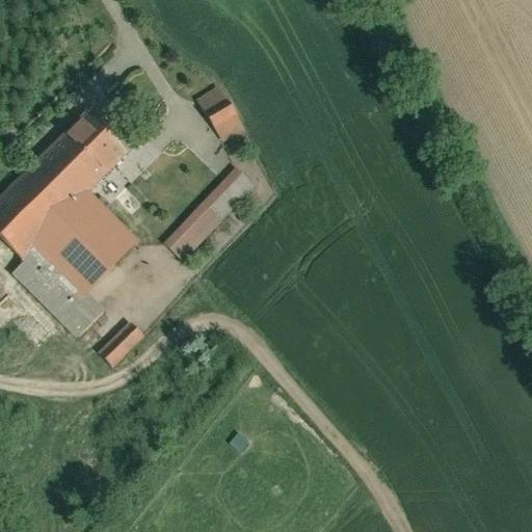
[(219,87),(201,98),(224,138),(243,127),(219,87)]
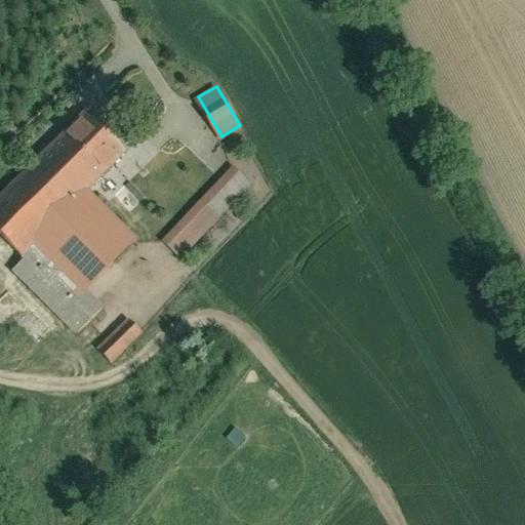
[(86,112),(0,196),(0,231),(22,253),(87,189),(125,151),(86,112)]
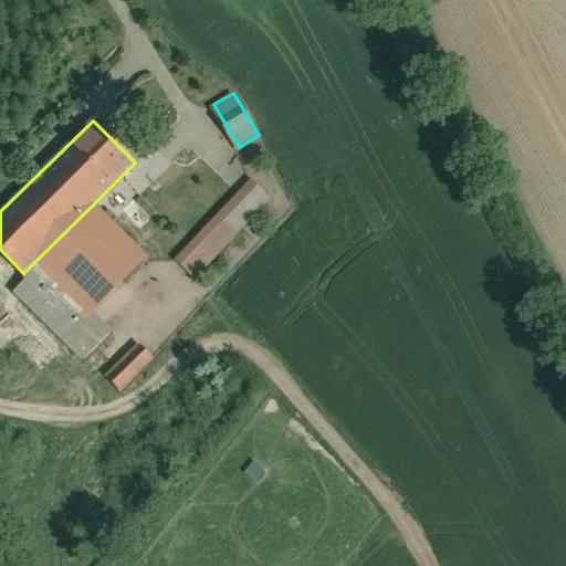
[(252,179),(177,258),(200,280),(275,200),(252,179)]
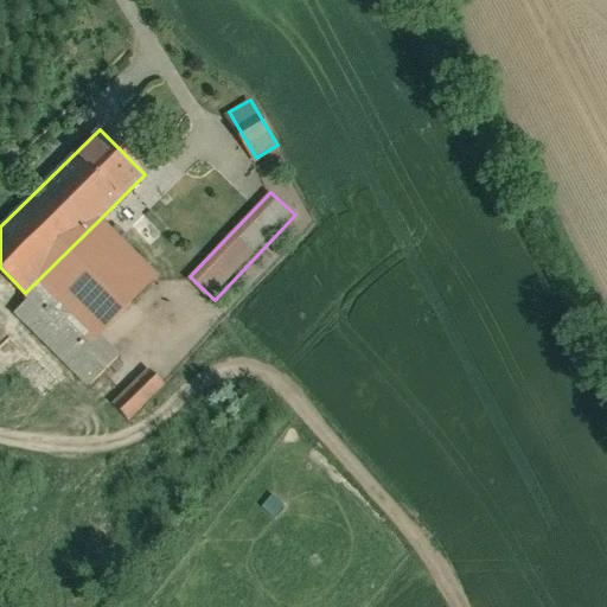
[(158,276),(101,218),(25,293),(27,296),(14,310),(89,385),(121,352),(101,331),(158,276)]
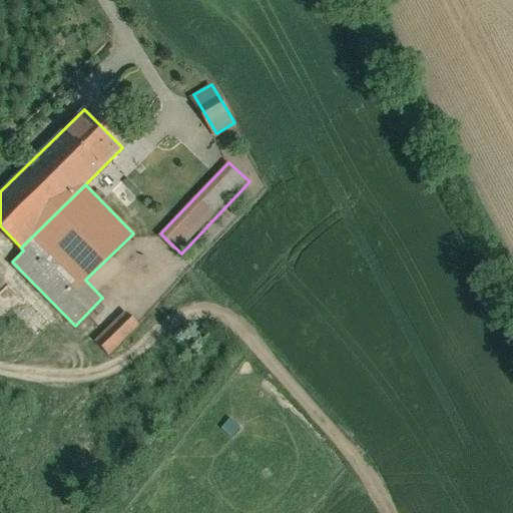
[(124,310),(94,340),(108,354),(138,325),(124,310)]
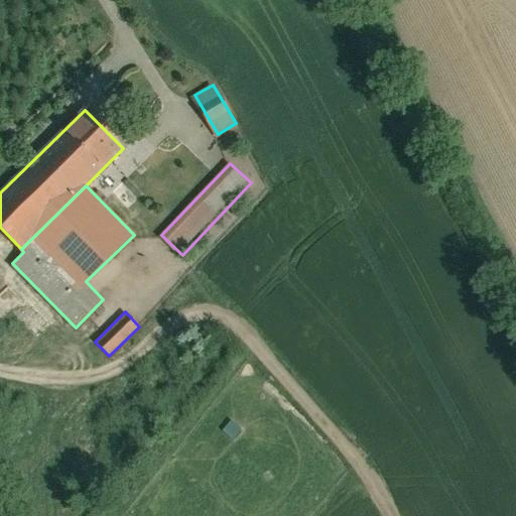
All buildings are outlined.
